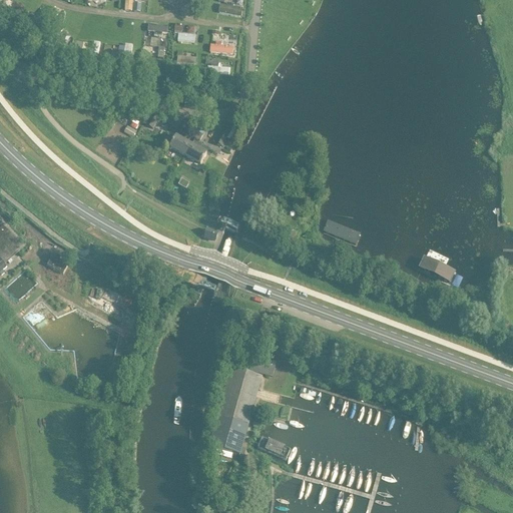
[(218,1),(217,15),(239,15),(239,6),(228,6),(228,1),(218,1)]
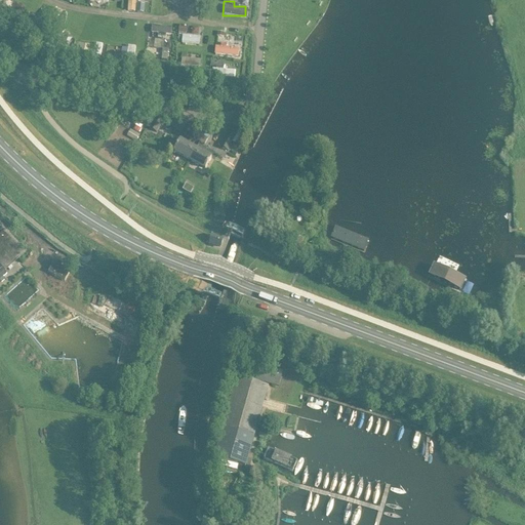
[(150,29),(157,29),(157,36),(170,36),(170,23),(151,23),(150,29)]
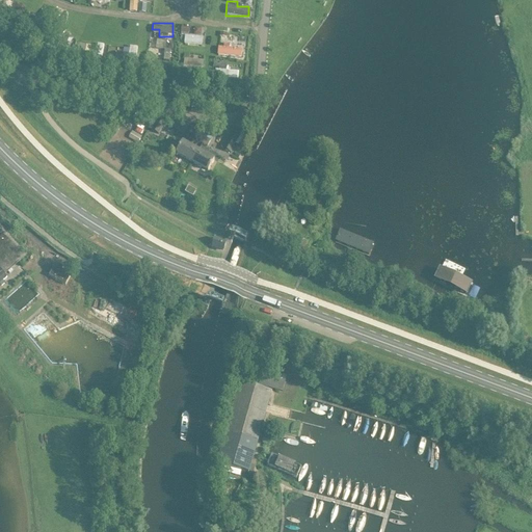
[(180,24),(181,32),(202,32),(202,24),(180,24)]
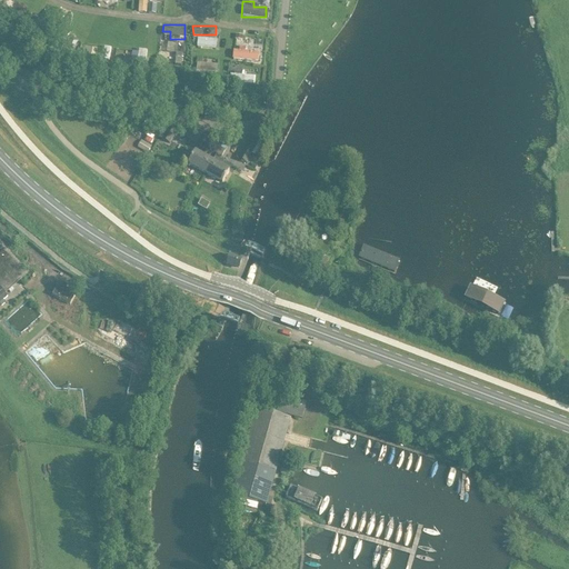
[(216,46),(216,36),(196,36),(196,47),(216,46)]
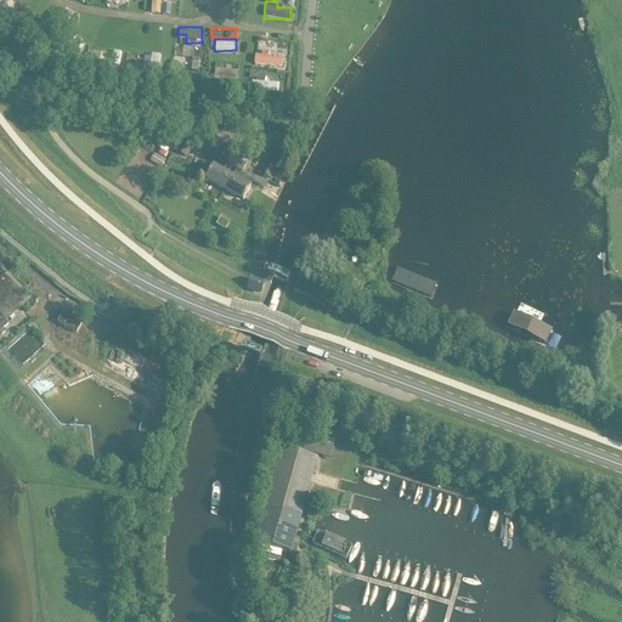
[(282,64),(282,52),(253,51),(253,64),(282,64)]
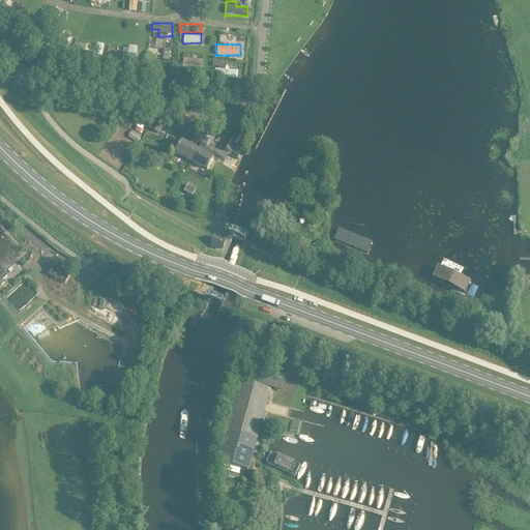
[(223,79),(237,79),(236,68),(223,68),(223,79)]
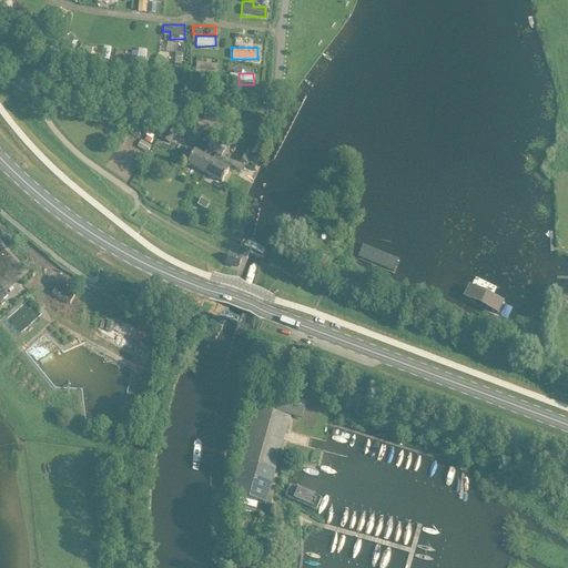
[(178,129),(170,124),(168,128),(160,123),(154,132),(162,137),(162,138),(170,143),(178,129)]
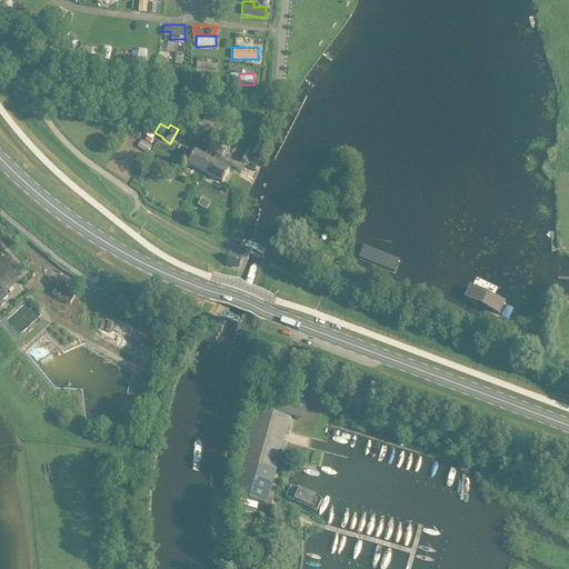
[(251,138),(245,149),(240,157),(247,161),(258,141),(251,138)]
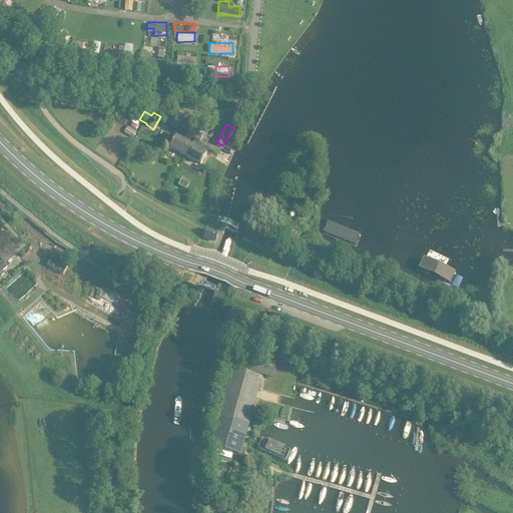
[(136,132),(127,127),(124,132),(133,138),(136,132)]
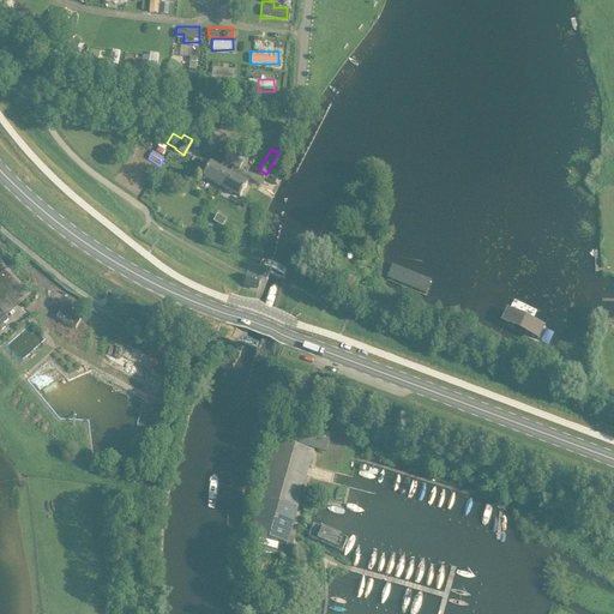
[(227,179),(229,174),(211,163),(203,176),(222,187),(227,179)]
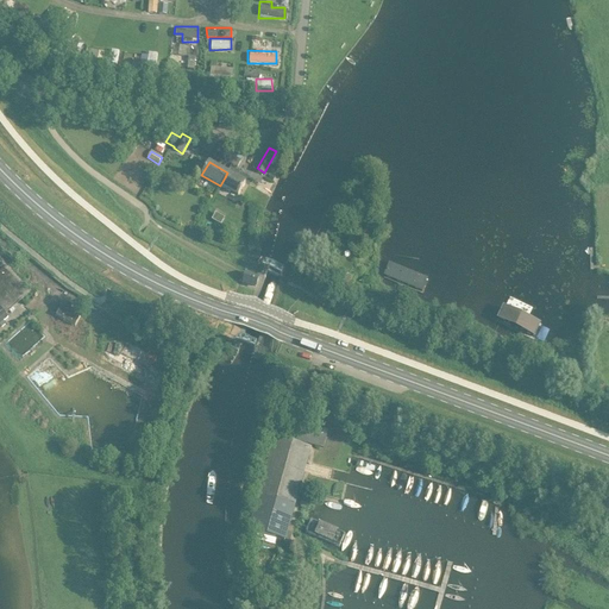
[(227,173),(225,177),(220,186),(238,196),(246,182),(227,173)]
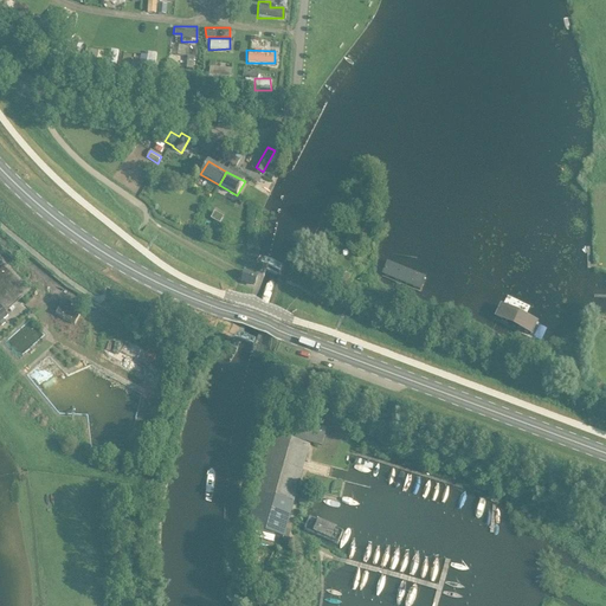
[(220,224),(224,217),(216,212),(211,218),(220,224)]
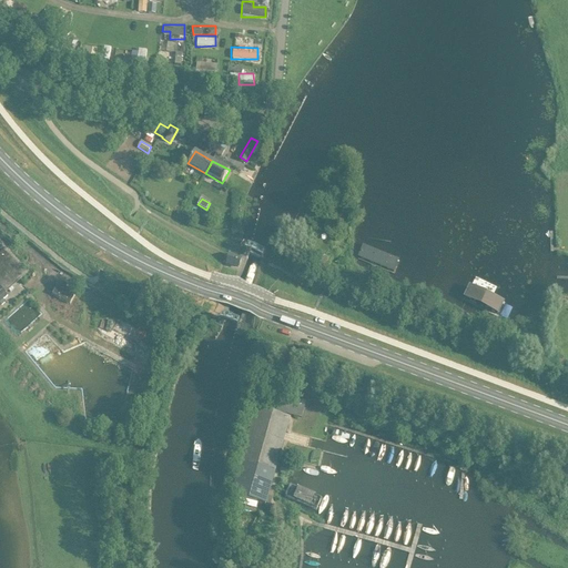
[(359,257),(395,273),(401,260),(365,245),(359,257)]
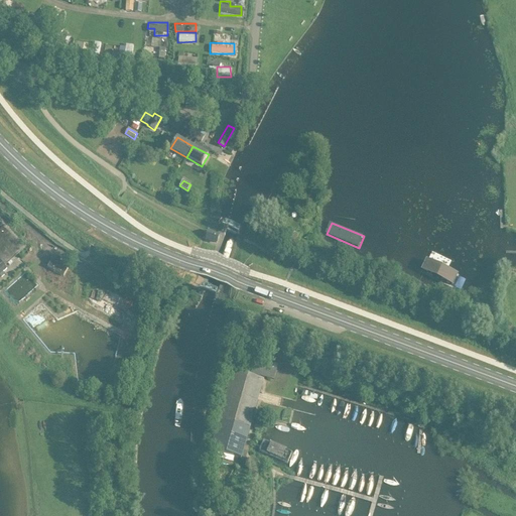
[(215,232),(213,232),(212,233),(209,232),(207,240),(217,243),(220,236),(214,234),(215,232)]
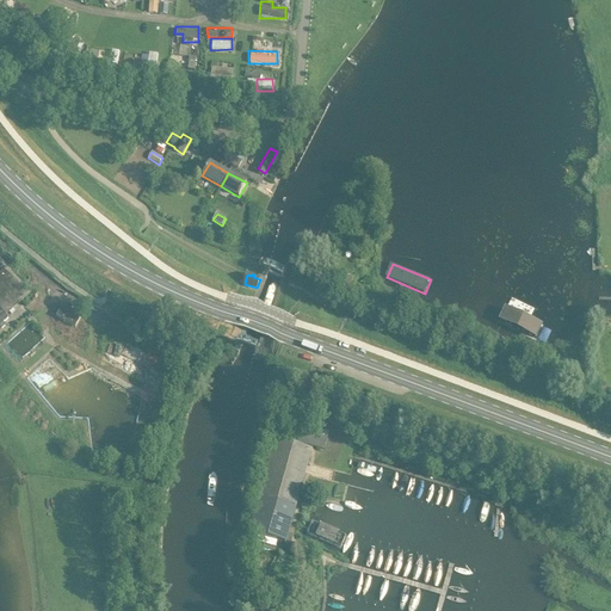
[(0,309),(0,326),(10,320),(2,308),(0,309)]
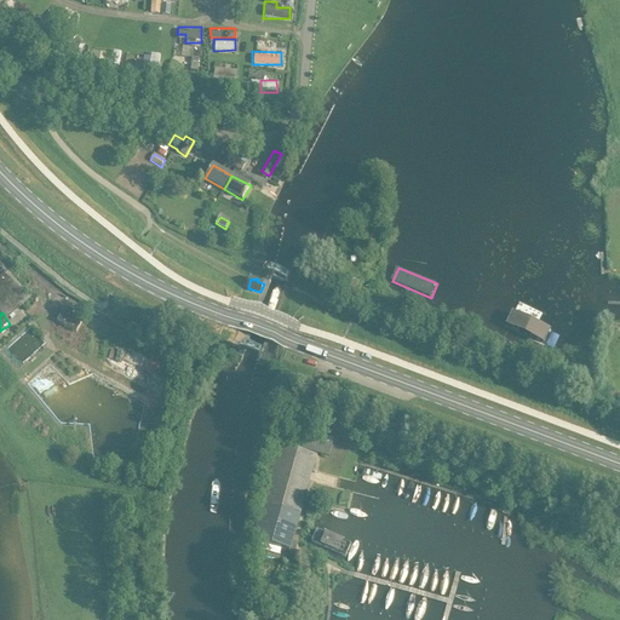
[(516,313),(509,328),(547,346),(555,331),(516,313)]
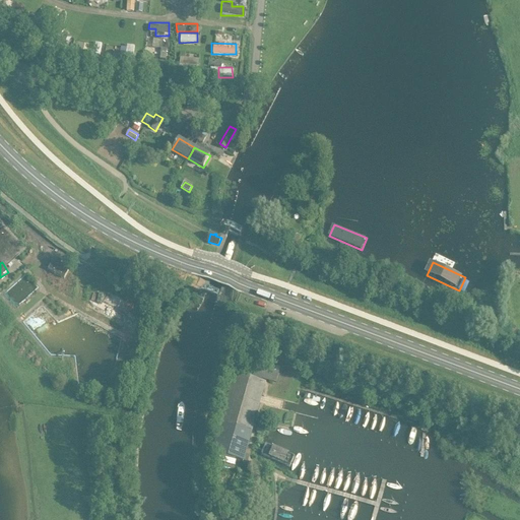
[(280,368),(256,362),(254,371),(259,373),(258,377),(276,382),(280,368)]
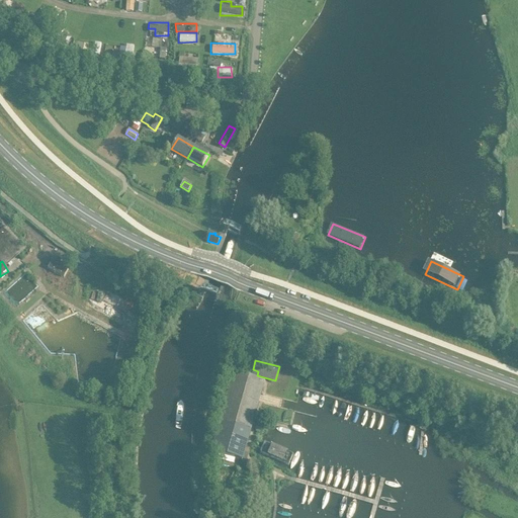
[(242,460),(264,382),(243,376),(246,366),(237,364),(212,452),(242,460)]
